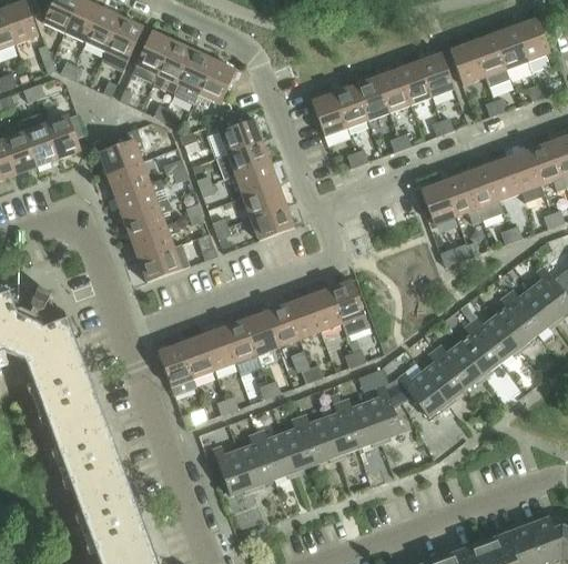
[(3,8),(17,43),(39,34),(26,0),(3,8)]
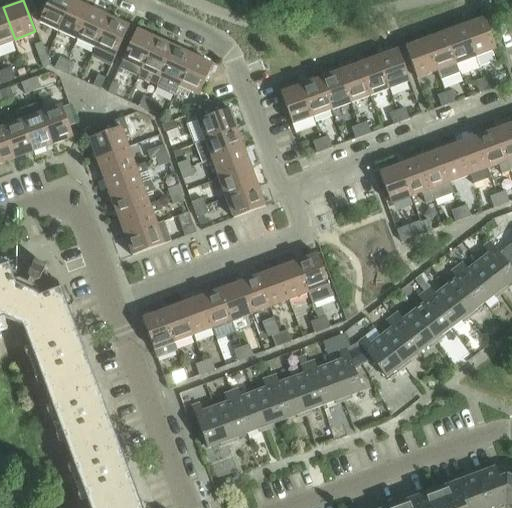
[(39,19),(58,28),(71,0),(31,0),(35,10),(42,13),(39,19)]
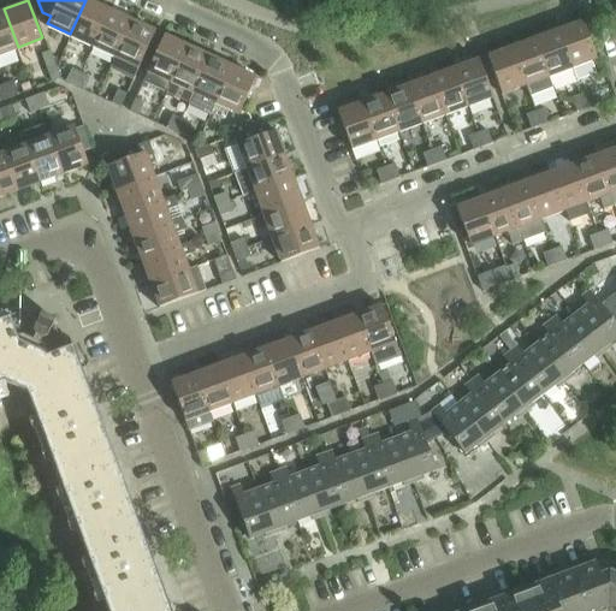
[(93,45),(110,7),(94,0),(86,0),(70,34),(93,45)]
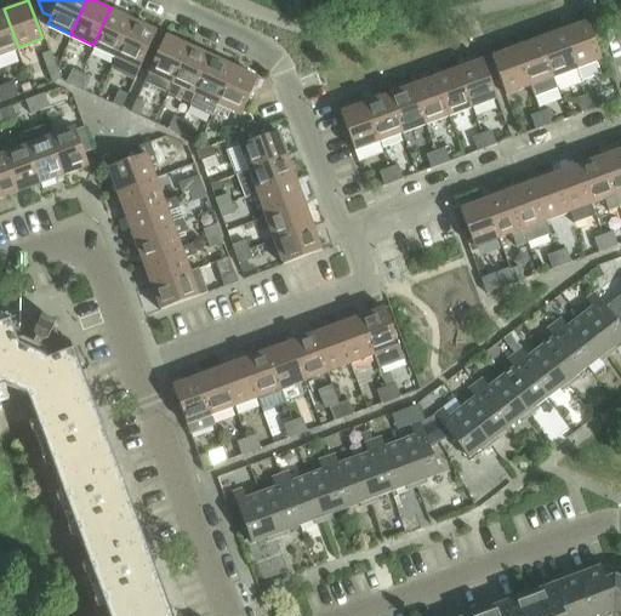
[(110,7),(93,45),(115,55),(134,18),(110,7)]
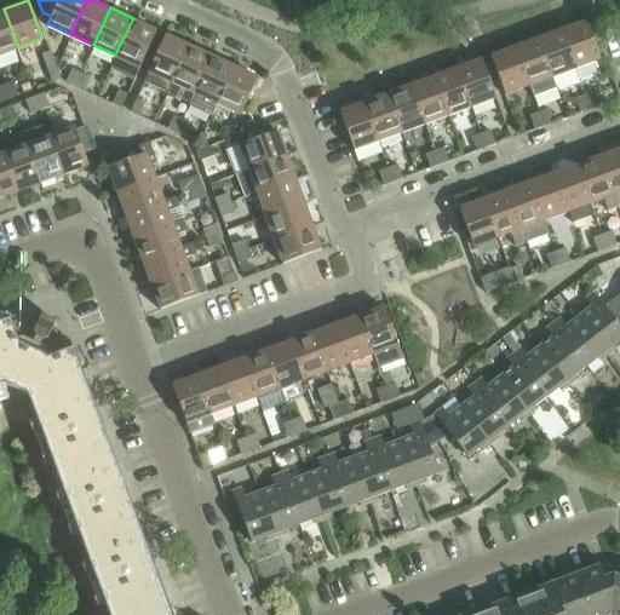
[(0,10),(0,53),(18,47),(4,9),(0,10)]
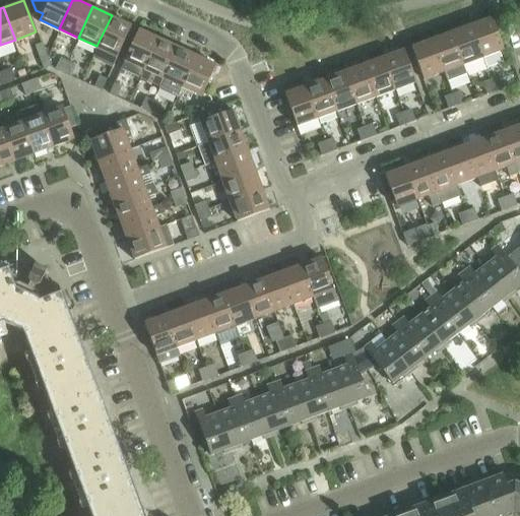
[(131,24),(112,15),(96,46),(92,56),(113,65),(131,24)]
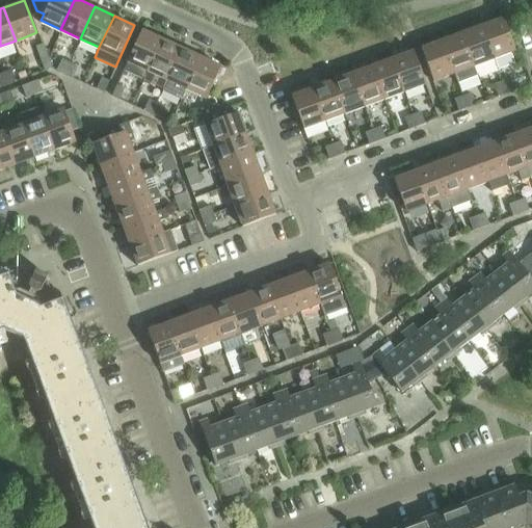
[(503,16),(482,24),(497,64),(515,58),(516,55),(514,49),(515,49),(503,16)]
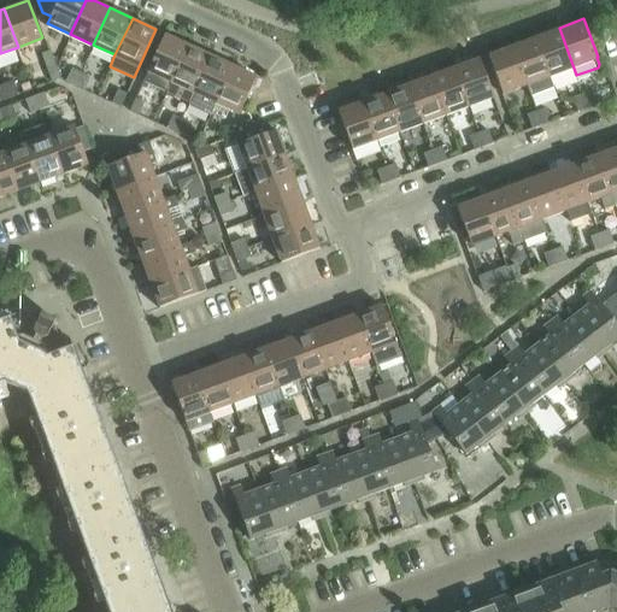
[(553,83),(576,75),(559,28),(536,36),(553,83)]
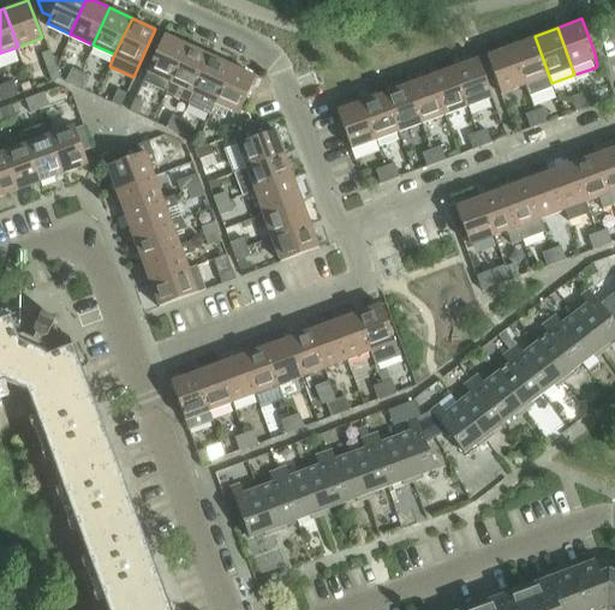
[(147,69),(171,79),(187,43),(163,33),(147,69)]
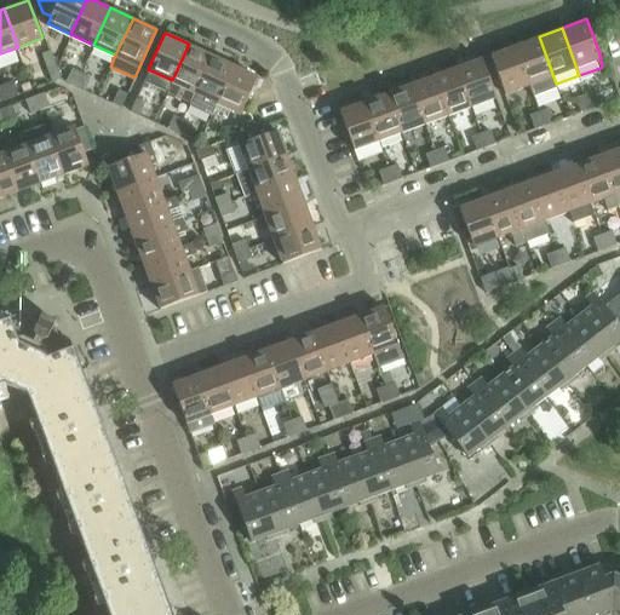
[(516,45),(529,82),(533,93),(556,85),(556,84),(539,36),(516,45)]
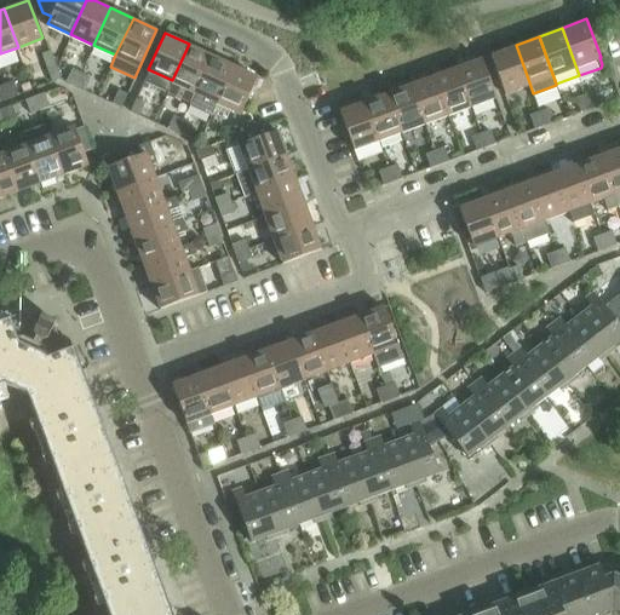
[(211,55),(189,44),(172,80),(168,90),(190,99),(195,91),(211,55)]
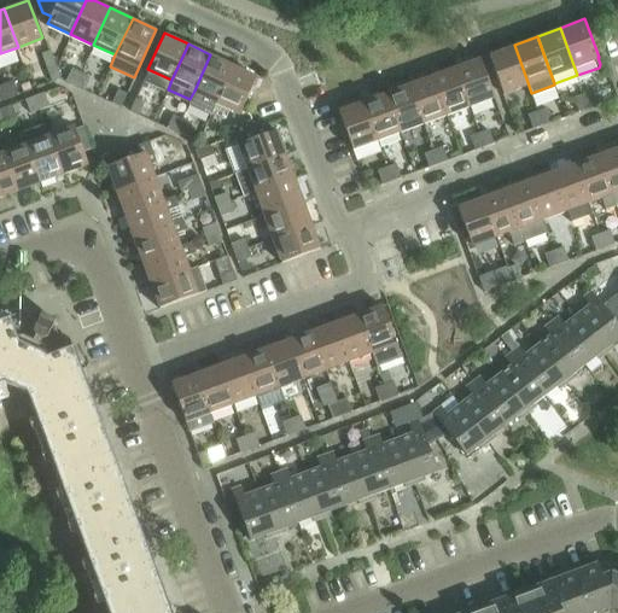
[(503,92),(528,82),(514,45),(489,53),(503,92)]
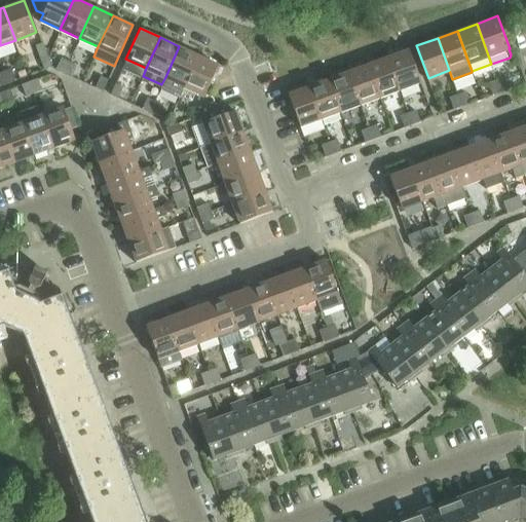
[(36,43),(44,67),(52,64),(43,40),(36,43)]
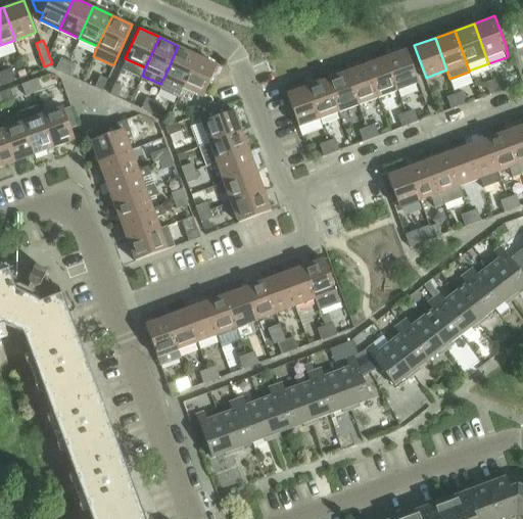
[(197,54),(178,46),(164,77),(183,86),(197,54)]
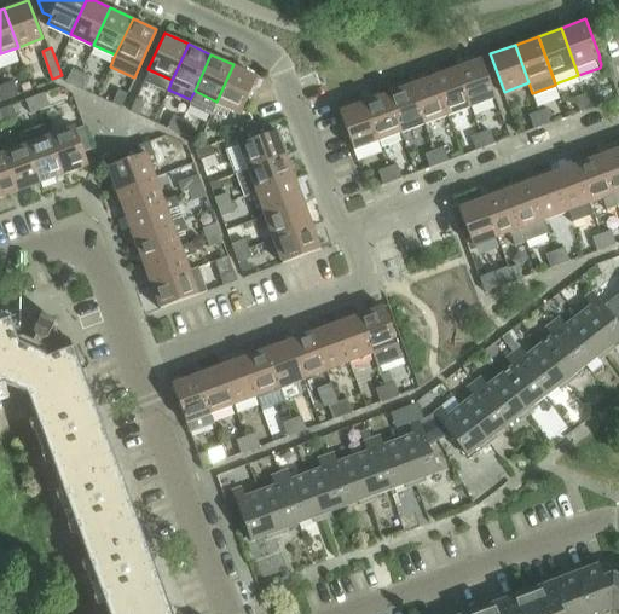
[(481,57),(457,65),(472,104),(496,96),(481,57)]
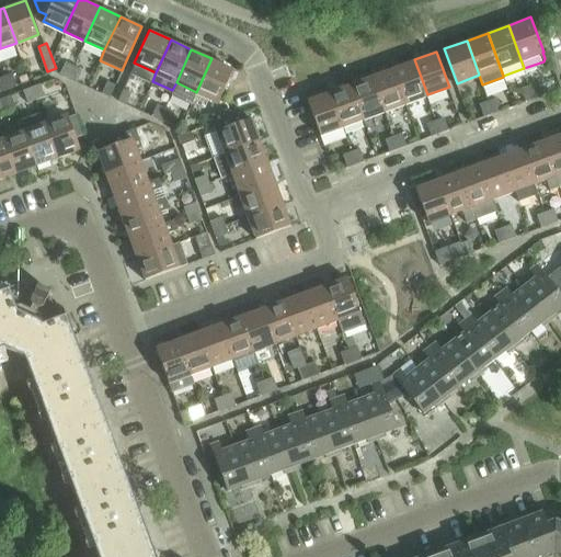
[(232,68),(212,58),(196,92),(217,101),(232,68)]
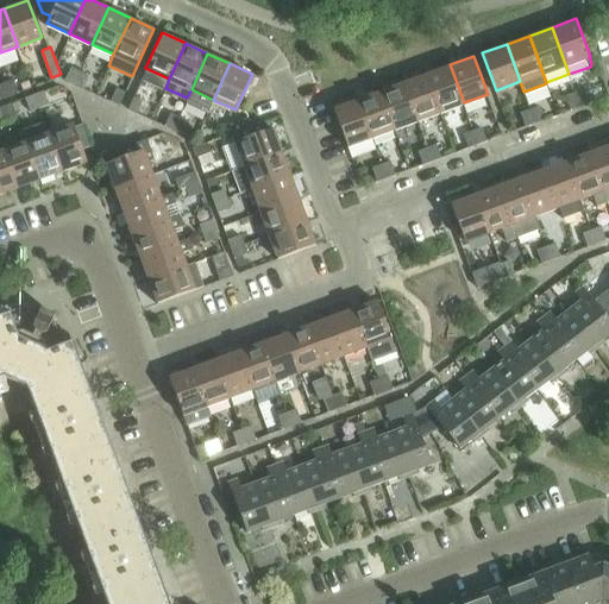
[(74,81),(80,68),(71,64),(66,77),(74,81)]
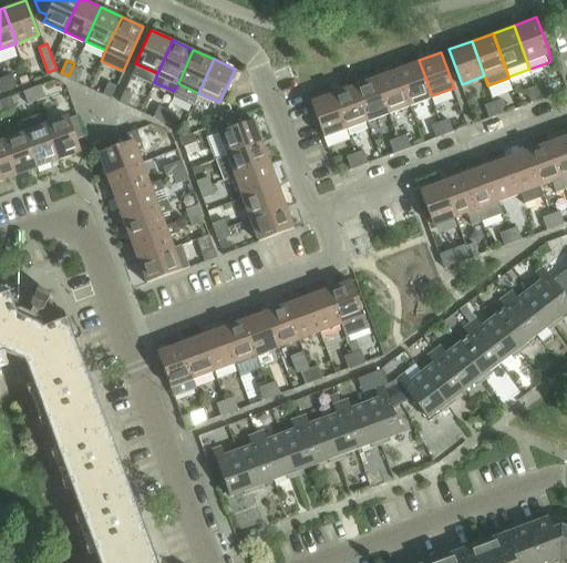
[(397,68),(410,103),(432,95),(419,60),(397,68)]
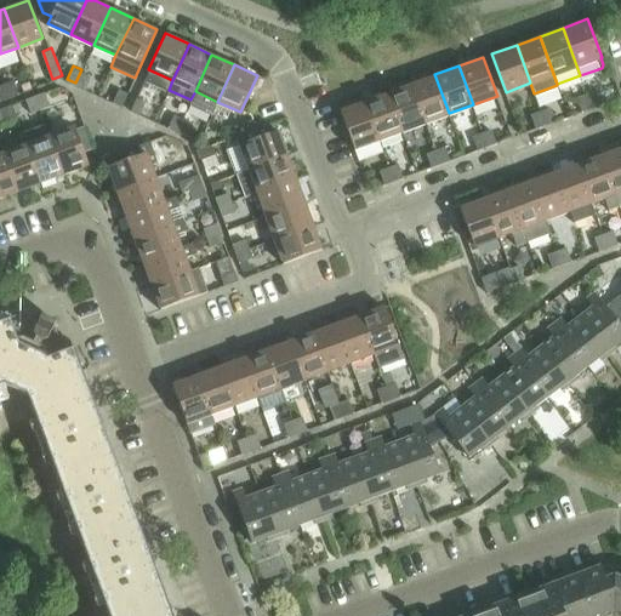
[(75,83),(84,87),(90,74),(81,69),(75,83)]
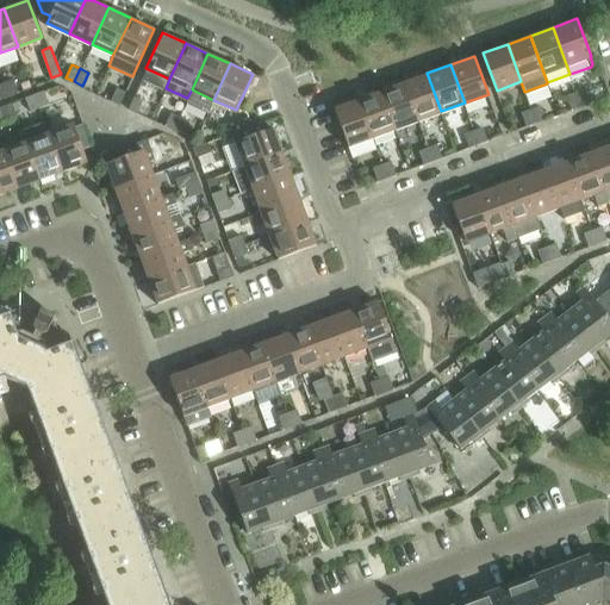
[(404,81),(418,119),(441,111),(427,73),(404,81)]
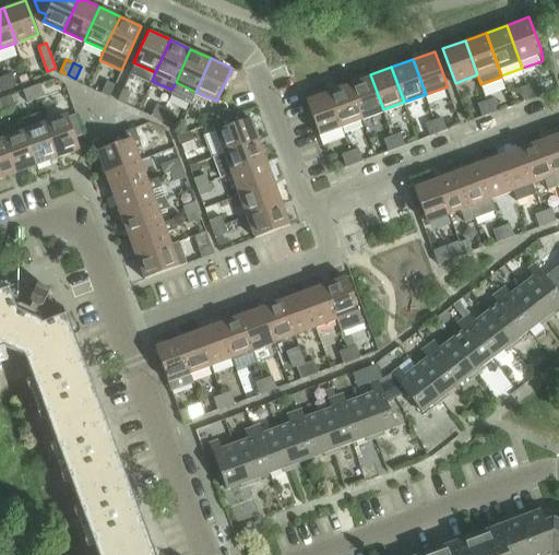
[(9,85),(16,82),(12,70),(4,73),(9,85)]
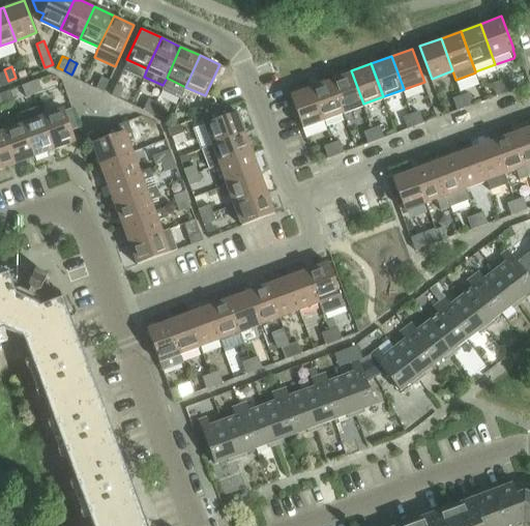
[(331,79),(344,111),(363,104),(351,70),(331,79)]
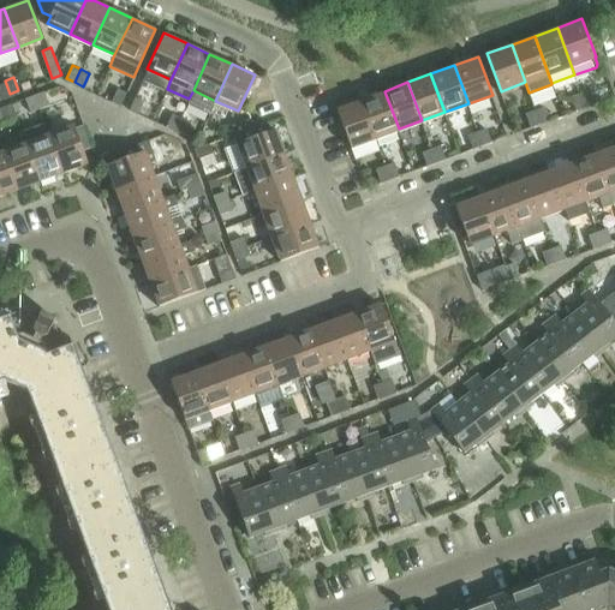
[(118,87),(112,100),(120,103),(126,90),(118,87)]
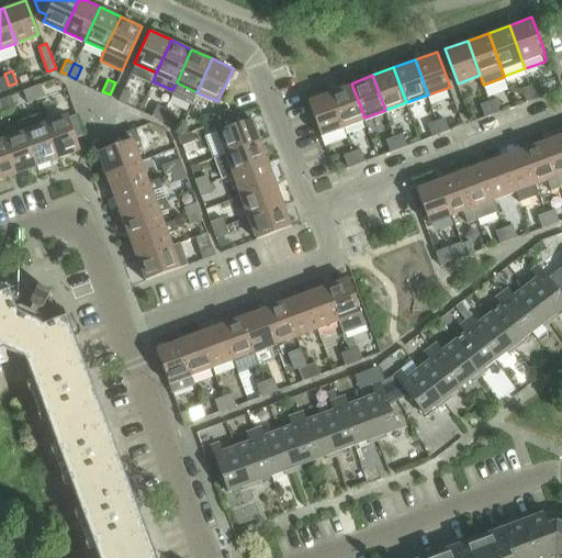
[(539,80),(531,84),(536,96),(543,92),(539,80)]
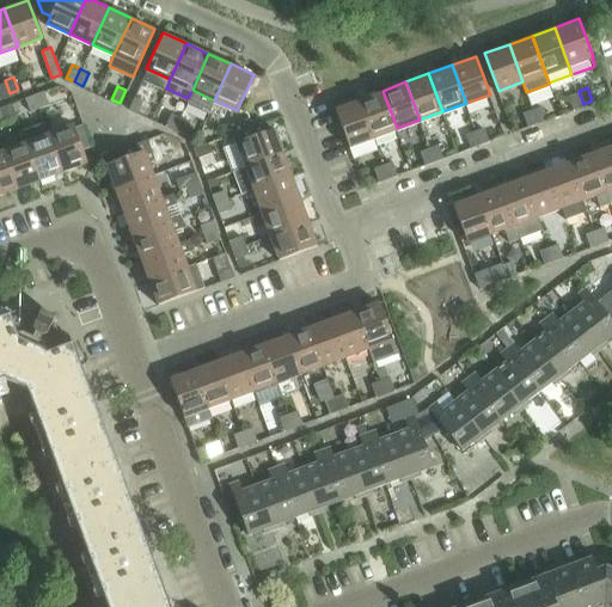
[(43,89),(35,92),(40,105),(49,103),(43,89)]
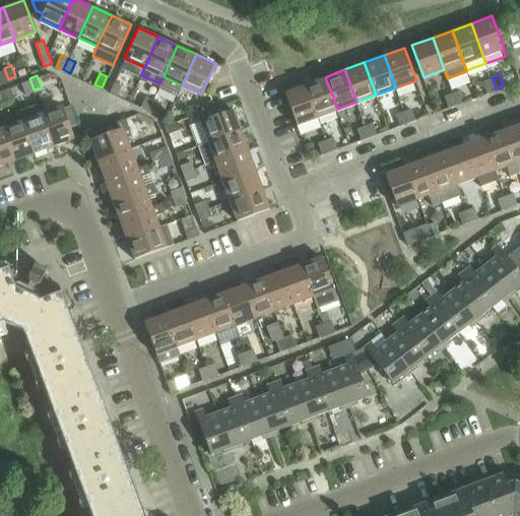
[(305,84),(317,117),(337,109),(325,77),(305,84)]
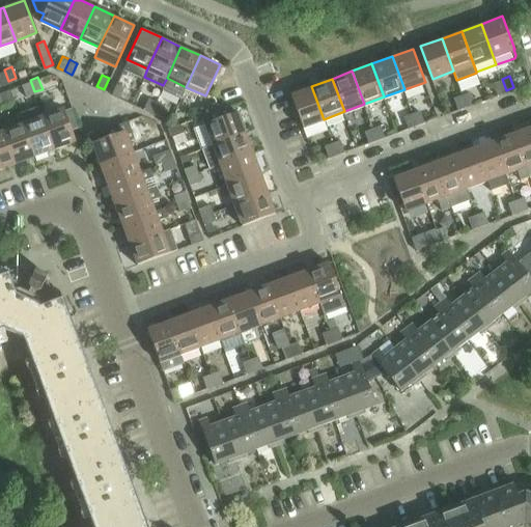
[(506,90),(502,79),(494,82),(498,93),(506,90)]
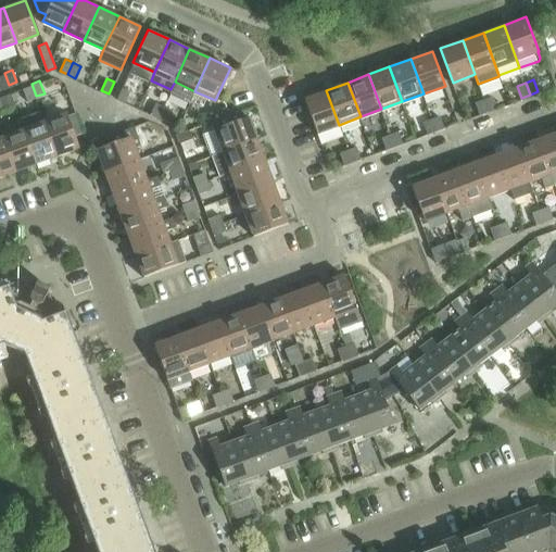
[(27,99),(36,96),(32,84),(23,87),(27,99)]
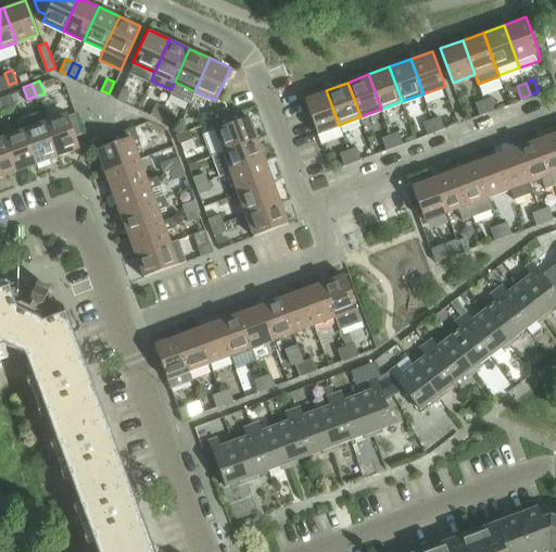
[(116,97),(125,101),(130,89),(123,85),(116,97)]
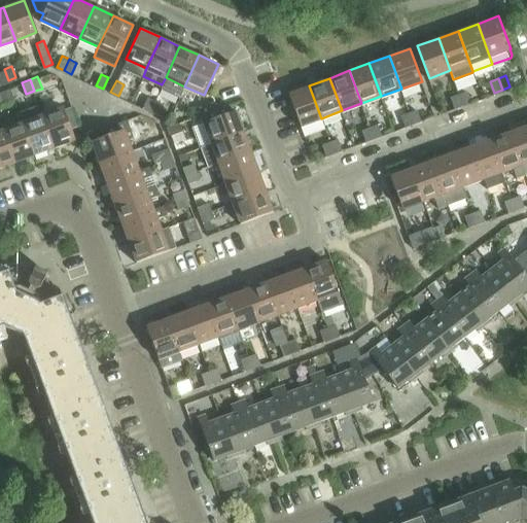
[(301,126),(321,118),(309,85),(289,93),(301,126)]
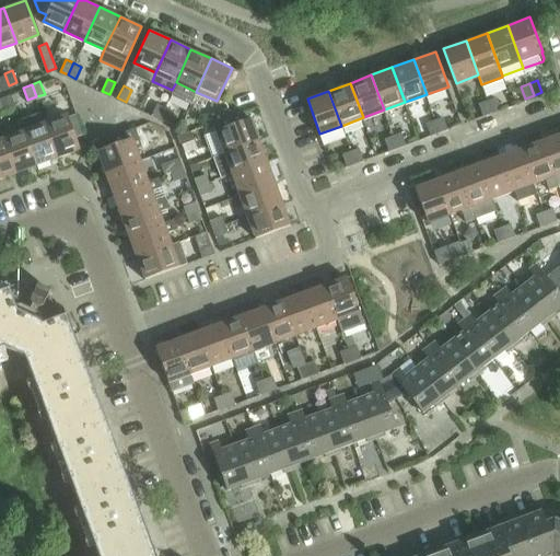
[(496,95),(487,99),(491,111),(500,107),(496,95)]
